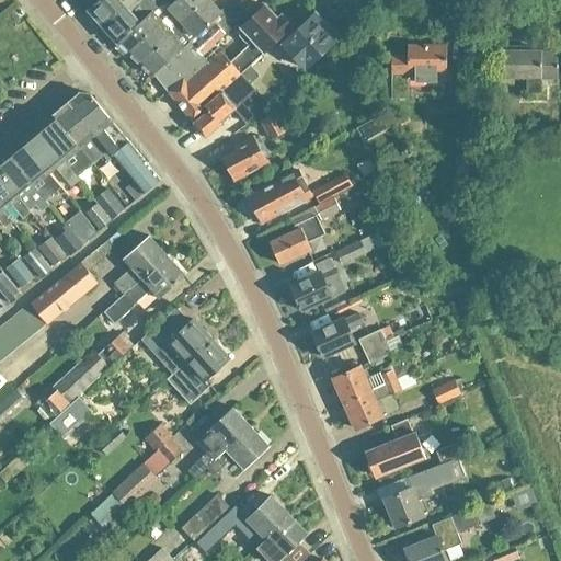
[(129,11),(141,0),(98,0),(88,10),(102,25),(125,6),(129,11)]
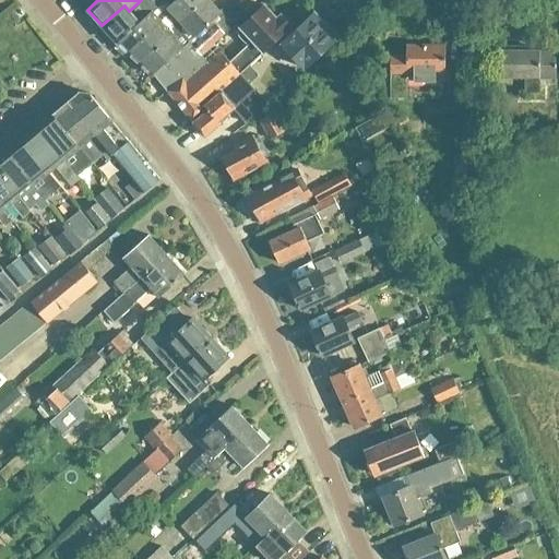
[(158,7),(165,0),(150,0),(150,1),(149,0),(141,0),(129,11),(125,6),(102,25),(116,42),(151,11),(153,13),(153,12),(158,7)]
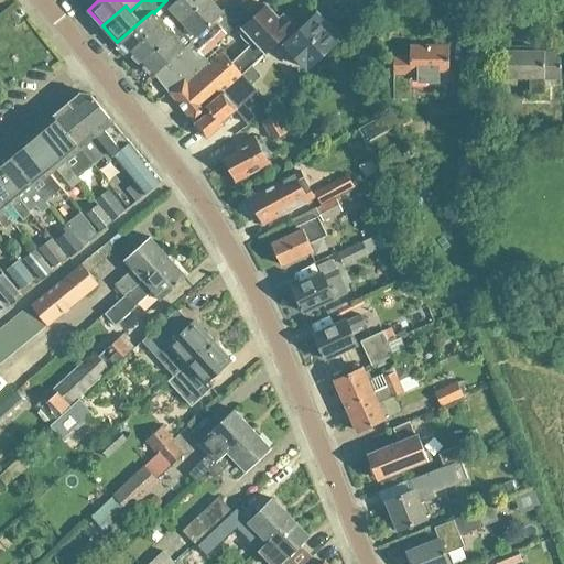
[(152,11),(117,42),(118,43),(127,52),(161,20),(165,24),(175,14),(173,13),(169,8),(172,4),(166,0),(160,7),(154,12),(154,13),(152,11)]
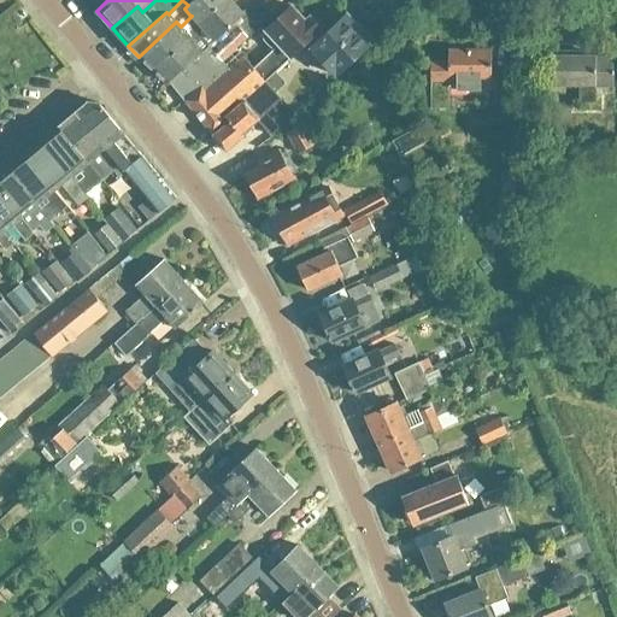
[(192,0),(188,5),(184,9),(189,15),(192,16),(195,19),(192,23),(195,27),(224,0),(192,0)]
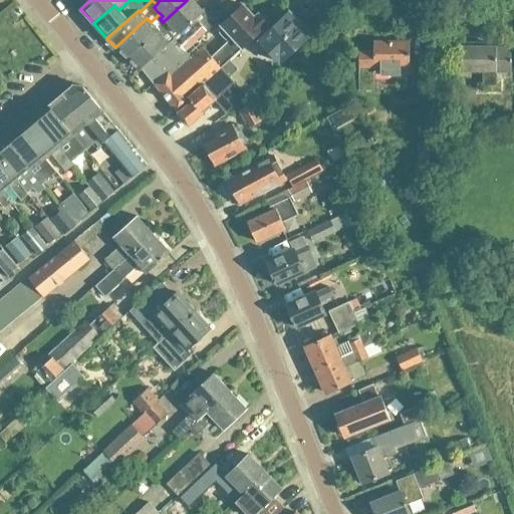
[(223,0),(221,0),(209,11),(207,8),(203,11),(193,0),(187,0),(163,22),(161,24),(170,34),(182,48),(185,51),(197,40),(231,9),(223,0)]
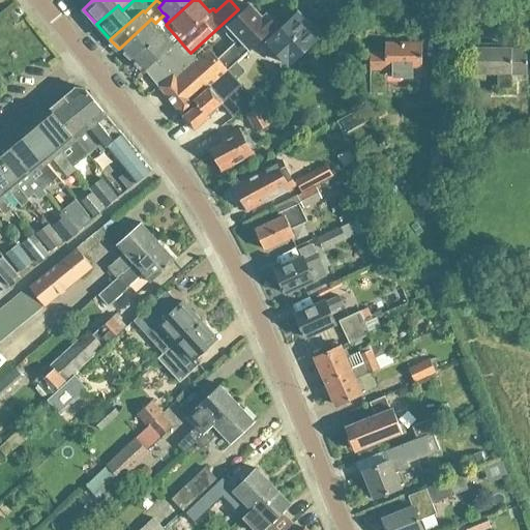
[(266,13),(262,18),(251,4),(228,25),(230,27),(227,29),(228,32),(229,33),(230,36),(232,37),(234,39),(237,40),(217,58),(228,69),(276,24),(266,13)]
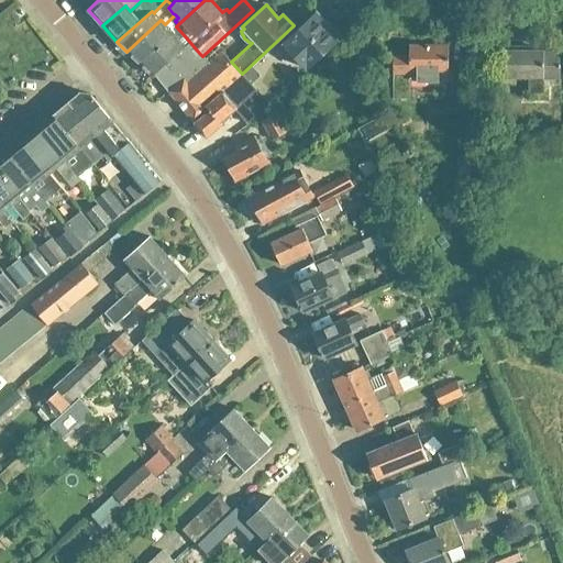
[(280,39),(284,43),(275,51),(284,61),(291,54),(306,69),(342,36),(316,8),(280,39)]
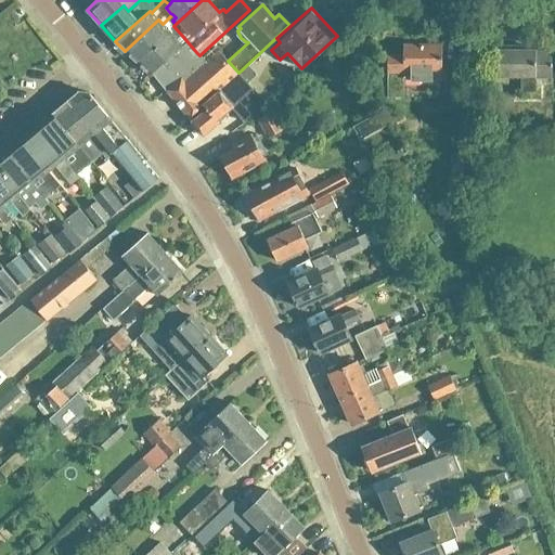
[(138,63),(175,28),(171,26),(167,29),(163,24),(158,20),(125,51),(138,63)]
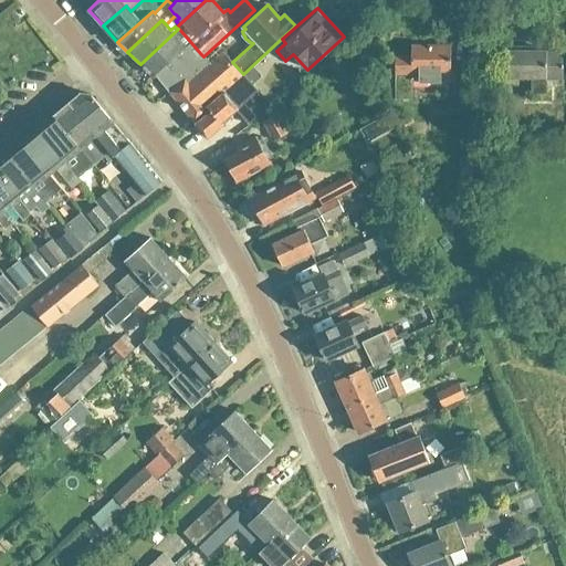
[(155,75),(186,46),(175,33),(179,30),(178,29),(140,64),(154,76),(155,75)]
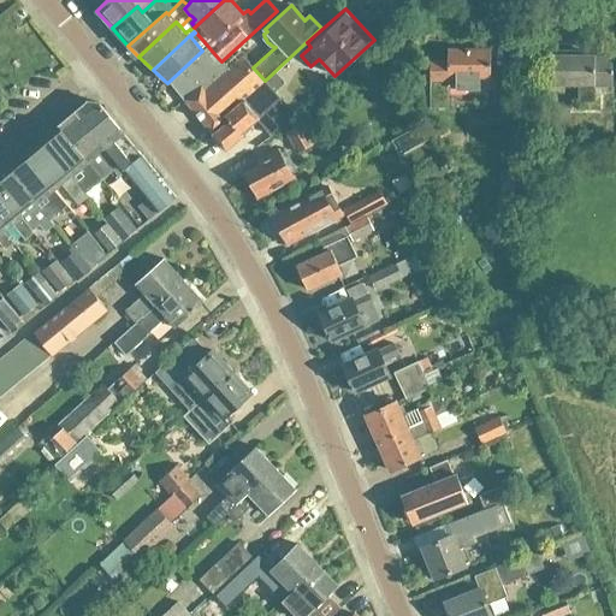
[(201,86),(205,90),(227,70),(243,57),(236,48),(221,61),(220,63),(206,47),(202,51),(169,82),(167,83),(183,101),(201,86)]
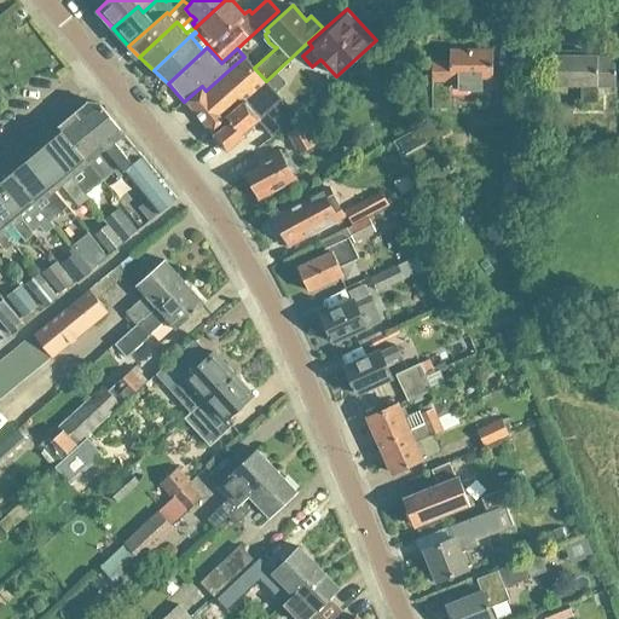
[(509,109),(509,77),(493,77),(493,51),(450,51),(450,61),(432,61),(432,109),(450,109),(450,90),(492,90),(492,109),(509,109)]
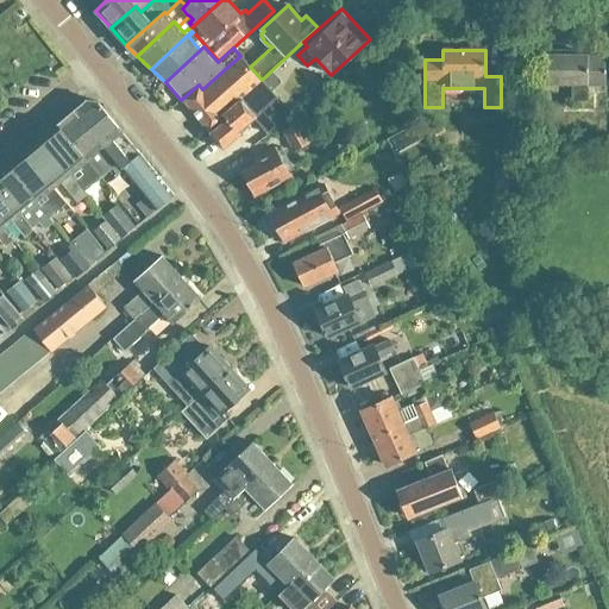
[(606,86),(606,56),(588,56),(588,55),(586,55),(586,56),(575,56),(575,50),(546,50),(546,55),(545,55),(545,82),(573,82),(573,100),(586,100),(586,94),(592,94),(592,86),(606,86)]
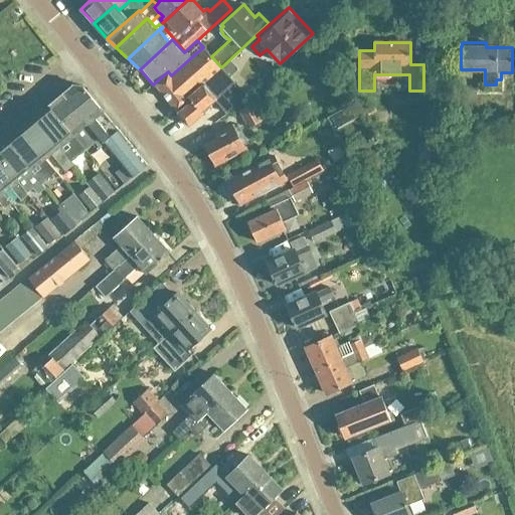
[(201,84),(211,75),(221,67),(211,56),(203,47),(190,58),(171,75),(168,71),(153,84),(176,112),(177,112),(191,101),(188,96),(201,84)]
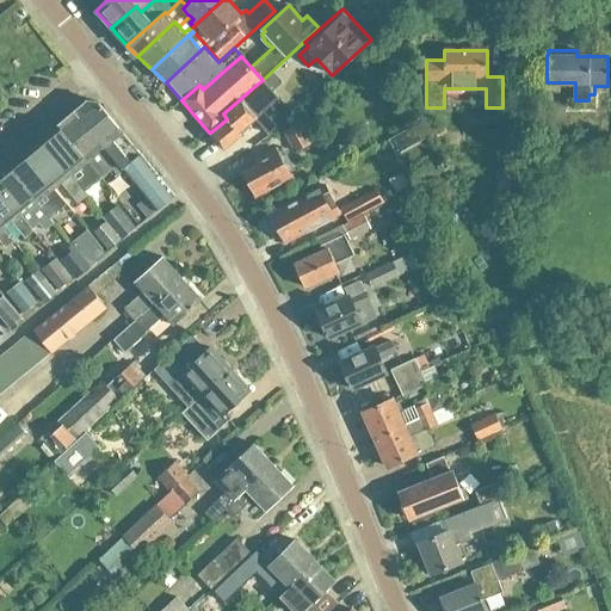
[(251,90),(239,100),(255,118),(266,133),(290,112),(263,80),(251,90)]
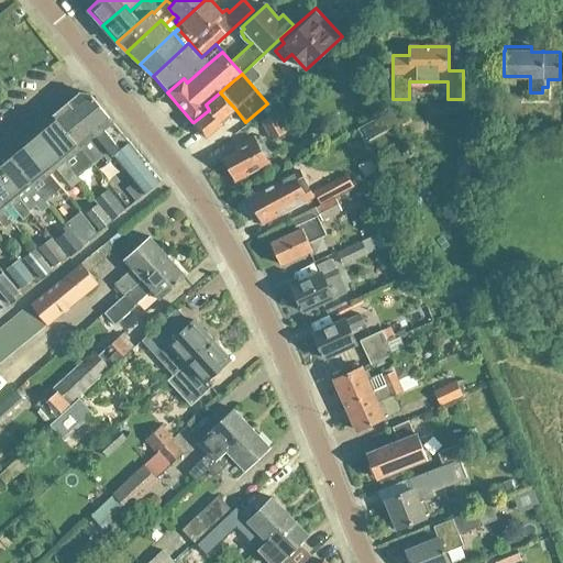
[(220,122),(235,109),(220,92),(206,105),(209,110),(194,122),(207,138),(222,124),(220,122)]
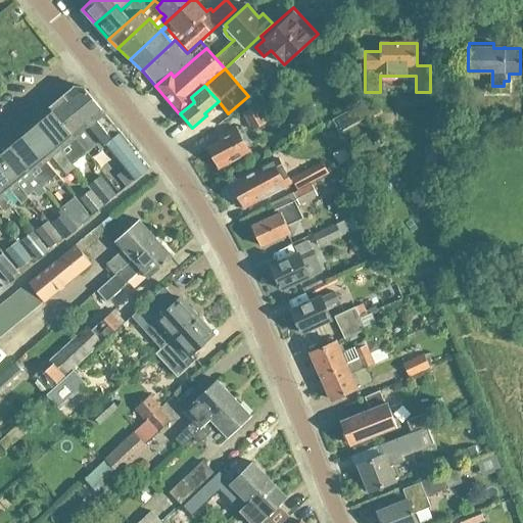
[(149,167),(121,131),(120,132),(84,88),(73,87),(62,95),(93,133),(97,137),(96,137),(98,139),(104,146),(123,169),(133,180),(149,167)]
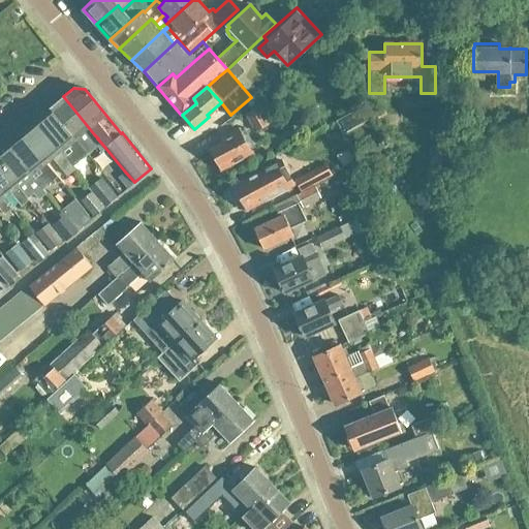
[(105,148),(99,141),(97,138),(98,138),(94,134),(63,96),(49,110),(80,147),(83,150),(85,153),(86,154),(86,155),(98,145),(102,151),(105,148)]
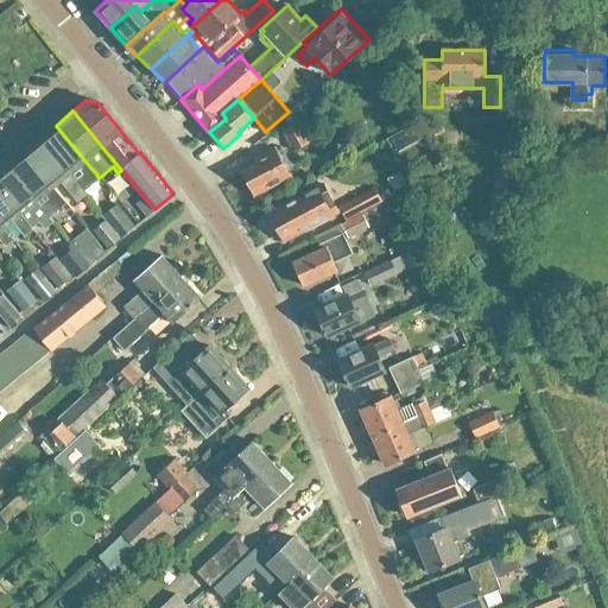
[(424,120),(411,127),(418,140),(431,134),(424,120)]
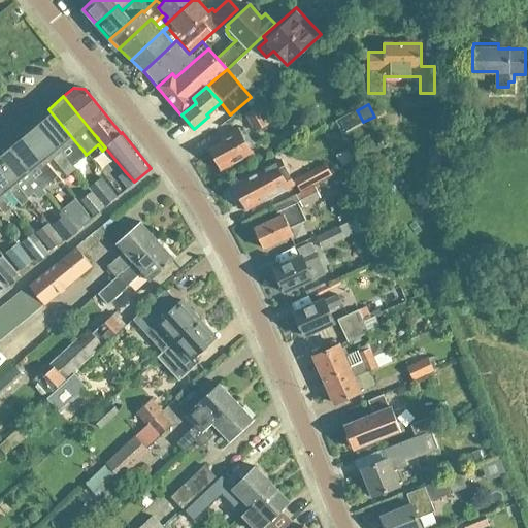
[(268,123),(259,105),(245,112),(255,130),(268,123)]
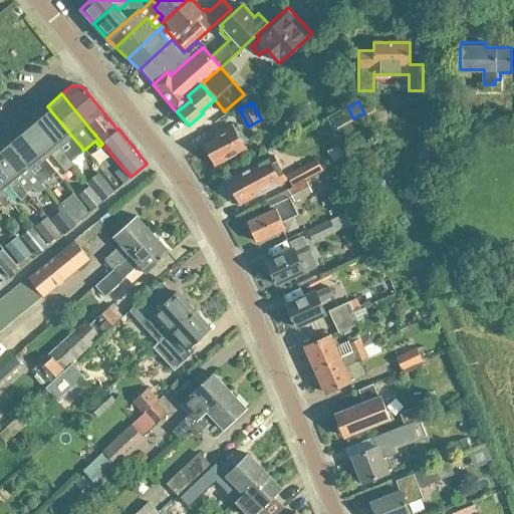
[(77,143),(47,106),(34,116),(33,117),(58,148),(63,154),(70,162),(71,161),(83,151),(83,150),(82,149),(80,146),(77,143)]
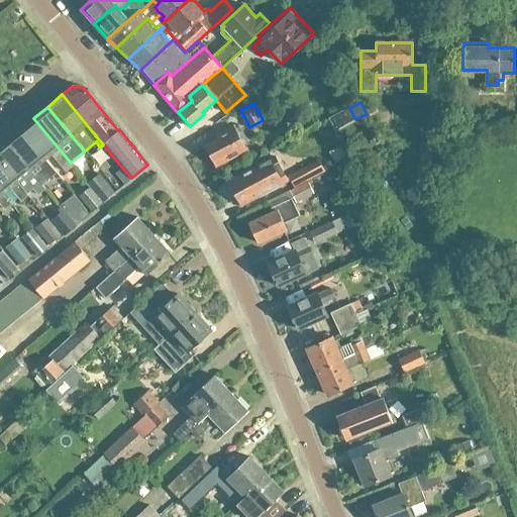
[(64,154),(59,148),(33,118),(19,130),(45,161),(52,156),(66,172),(74,165),(72,162),(71,163),(64,154)]
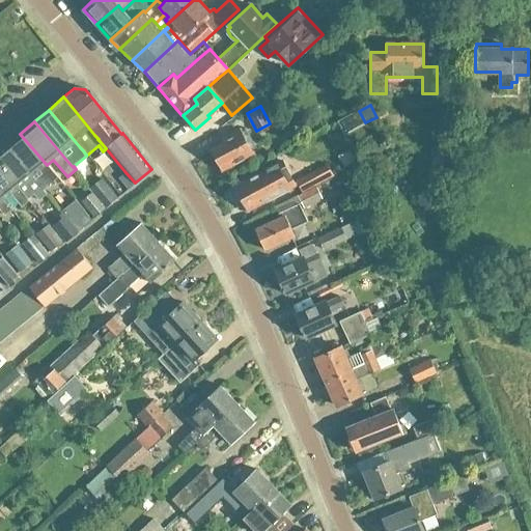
[(253,152),(247,142),(251,139),(249,135),(244,137),(241,130),(222,140),(223,142),(211,149),(221,170),(253,152)]
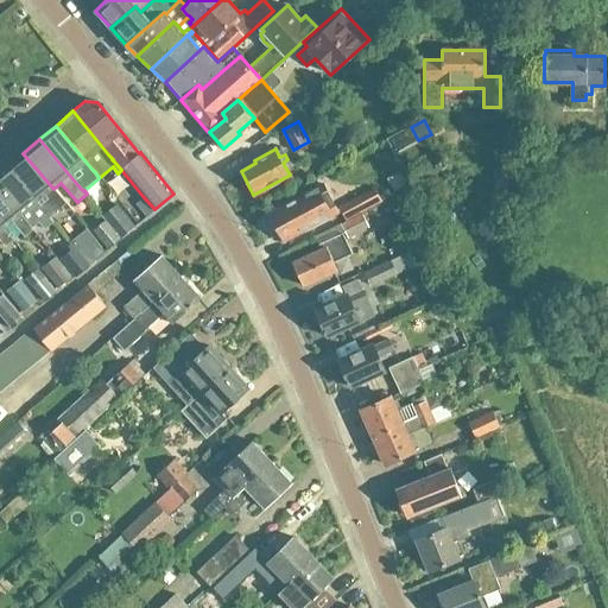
[(65,203),(54,189),(23,153),(6,166),(37,202),(42,209),(49,217),(65,203)]
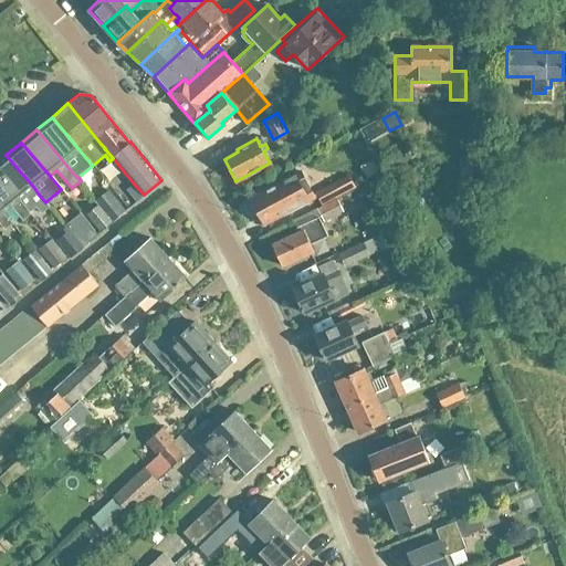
[(34,188),(6,155),(0,159),(0,179),(19,201),(30,215),(31,213),(30,212),(35,207),(42,212),(49,207),(46,203),(45,202),(39,195),(34,188)]
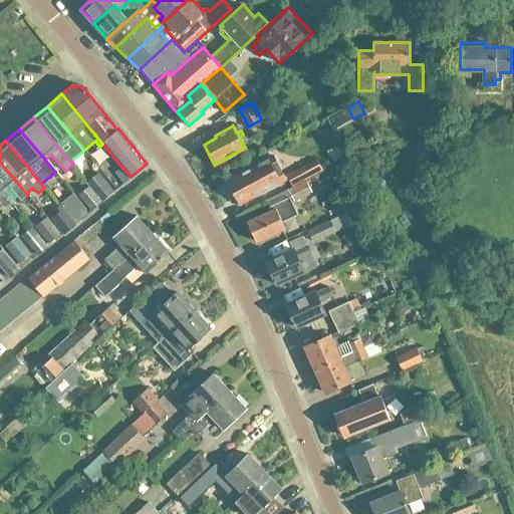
[(292,186),(336,162),(329,151),(286,174),(292,186)]
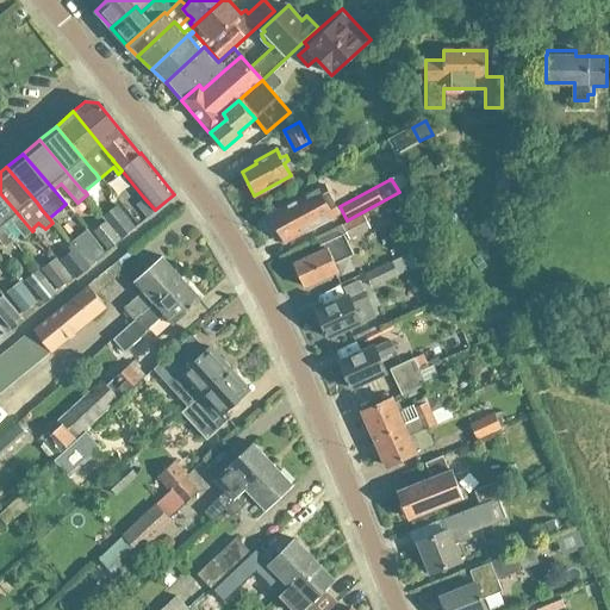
[(321,221),(338,210),(324,184),(268,215),(271,218),(268,219),(274,230),(277,229),(282,241),(321,221)]
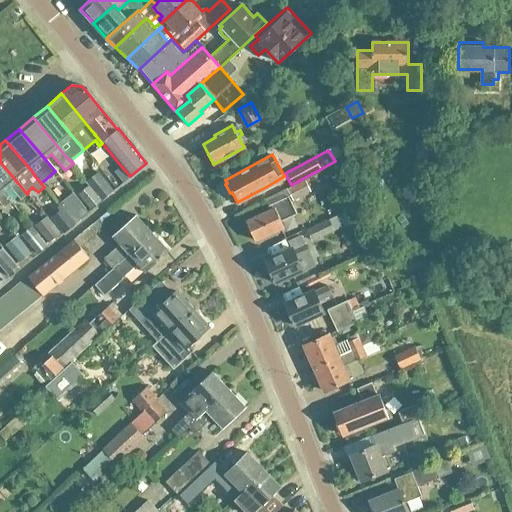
[(17,182),(0,162),(0,189),(3,193),(11,187),(21,199),(27,194),(17,182)]
